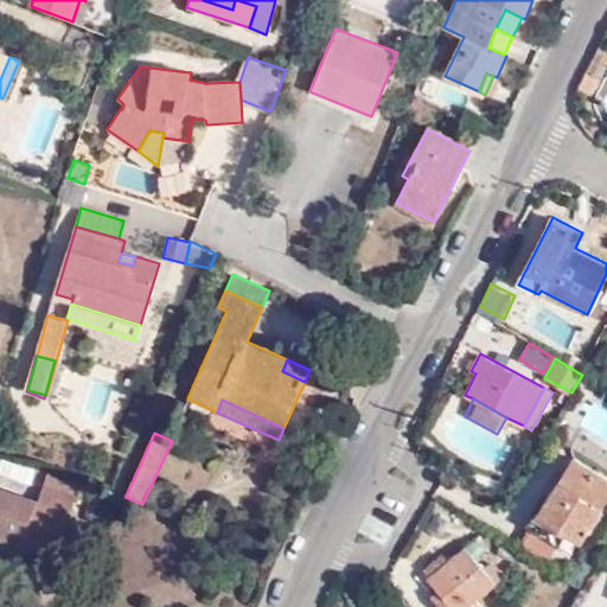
[(531,529),(560,547),(568,532),(580,541),(606,496),(606,475),(576,458),(531,529)]
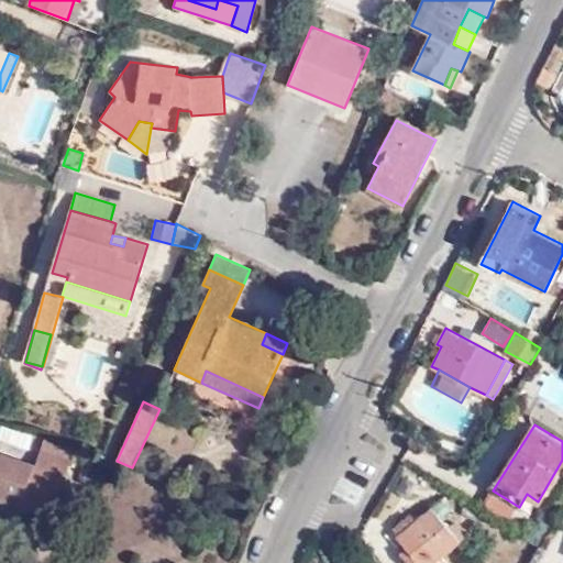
[(45,440),(41,449),(72,459),(74,450),(45,440)]
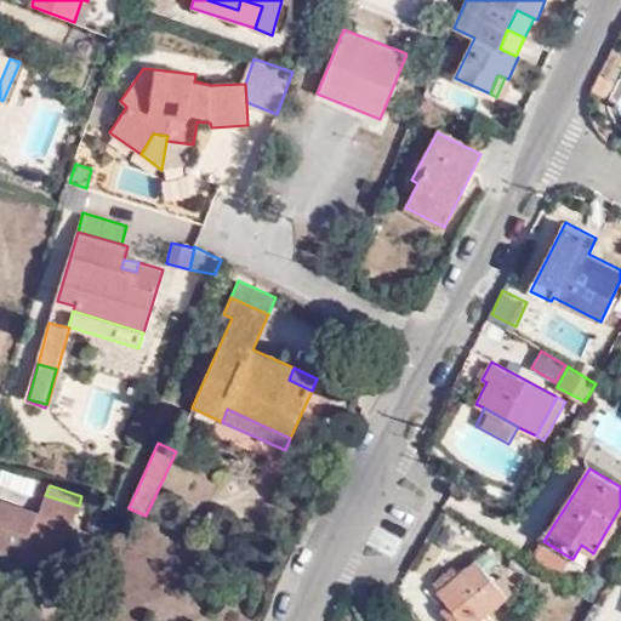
[(79,506),(45,495),(40,512),(0,499),(0,552),(24,560),(27,553),(60,564),(79,506)]
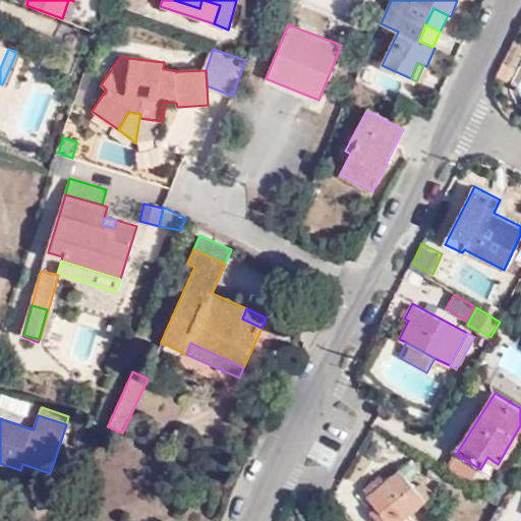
[(470,482),(480,469),(456,454),(447,468),(470,482)]
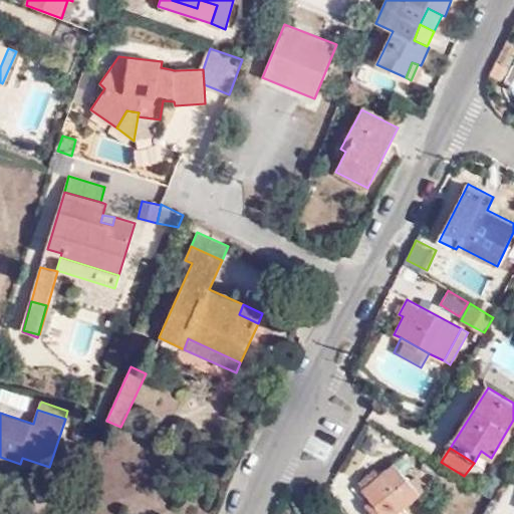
[(422,494),(394,462),(361,489),(370,500),(365,505),(372,513),(404,513),(402,511),(422,494)]
